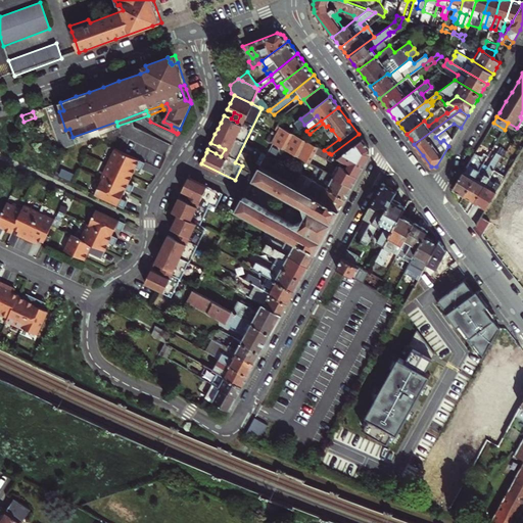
[(180,129),(171,125),(172,130),(178,133),(180,129)]
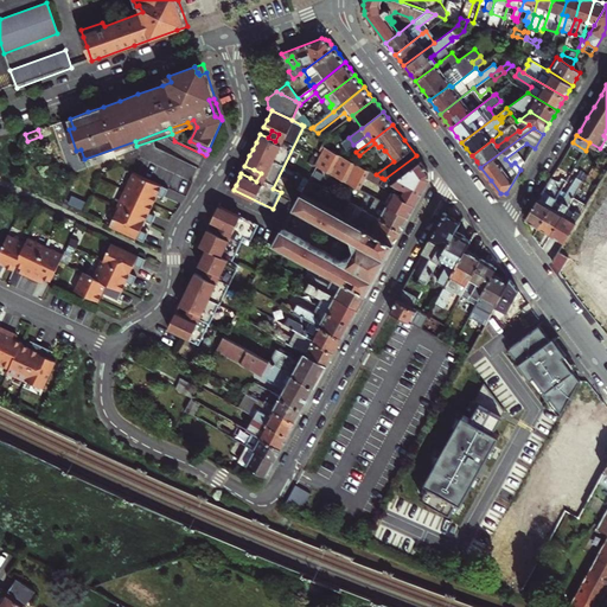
[(376,174),(351,160),(347,159),(333,151),(323,145),(320,151),(324,153),(317,165),(318,165),(324,168),(359,189),(366,178),(378,185),(382,178),(376,174)]
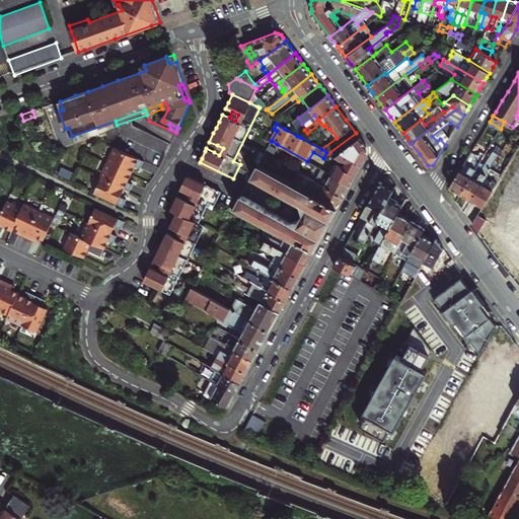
[(356,133),(328,153),(336,157),(360,138),(358,136),(356,133)]
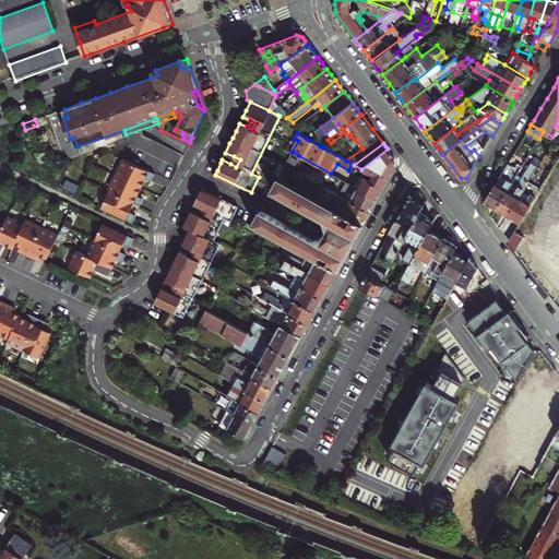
[(361,169),(354,165),(352,164),(348,170),(357,175),(355,177),(359,179),(360,176),(382,189),(395,166),(395,158),(392,154),(388,149),(361,169)]
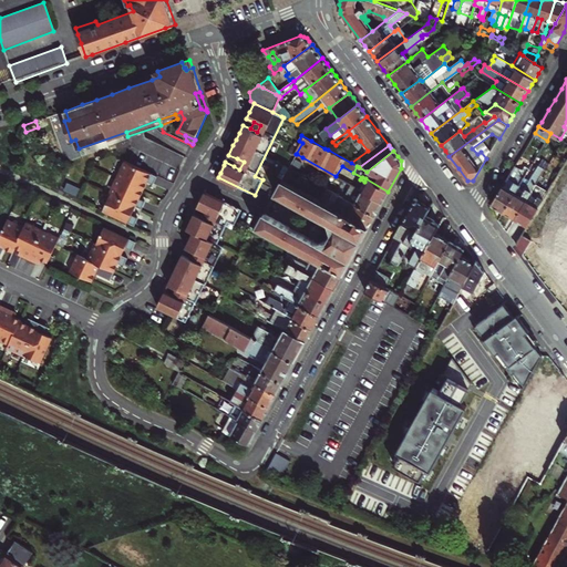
[(289,167),(296,171),(302,157),(297,154),(290,166),(289,167)]
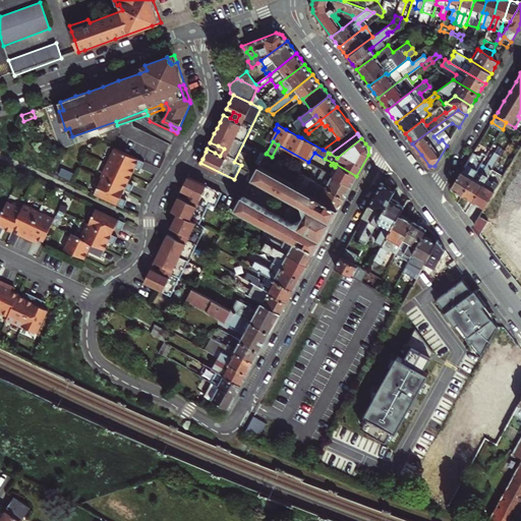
[(224,149),(218,146),(215,153),(220,156),(224,149)]
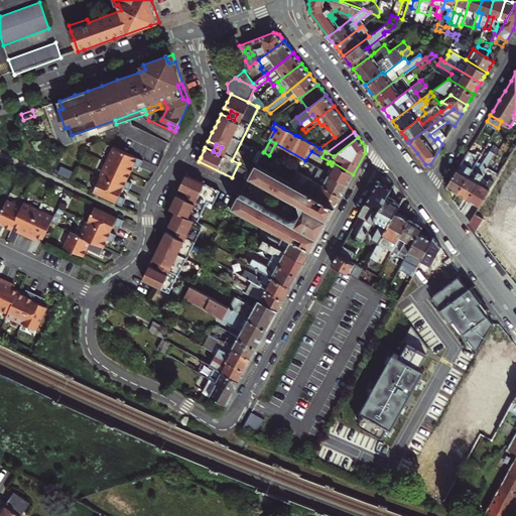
[(496,154),(499,149),(494,145),(491,151),(496,154)]
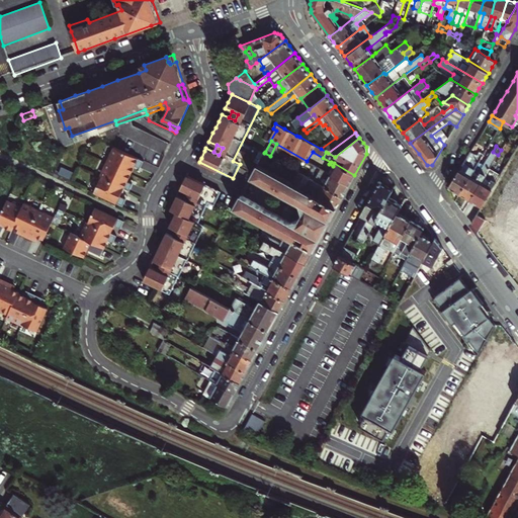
[(114,148),(107,163),(132,174),(134,170),(136,166),(141,168),(144,161),(114,148)]
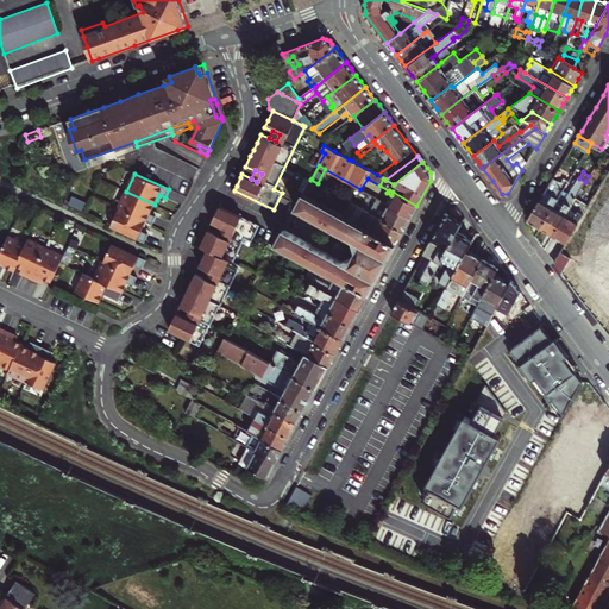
[(541,227),(567,183),(569,181),(565,179),(562,183),(553,177),(527,219),(535,224),(541,227)]
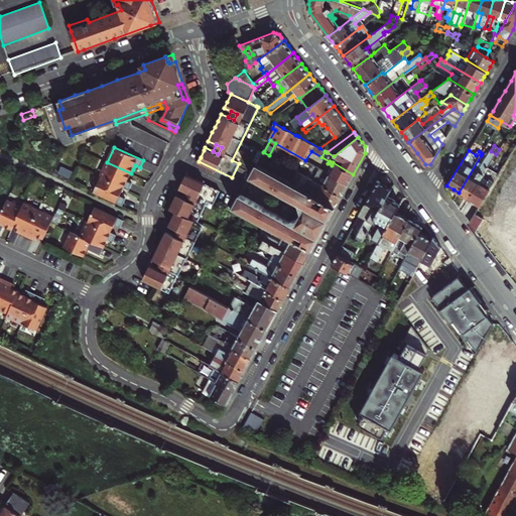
[(463,196),(469,199),(484,174),(496,154),(491,151),(490,150),(486,158),(481,155),(459,192),(463,196)]
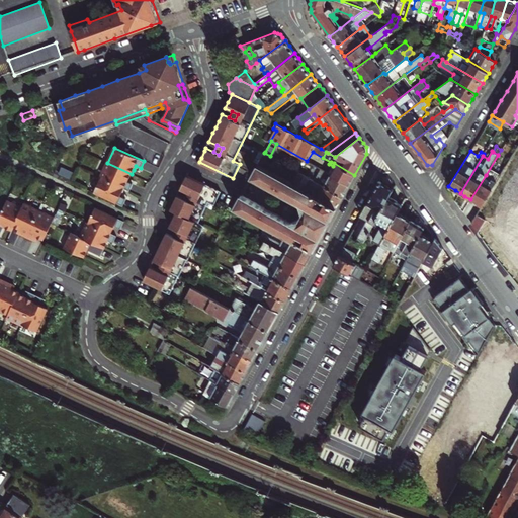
[(264,153),(258,164),(269,170),(272,165),(273,166),(277,160),(270,156),(264,153)]
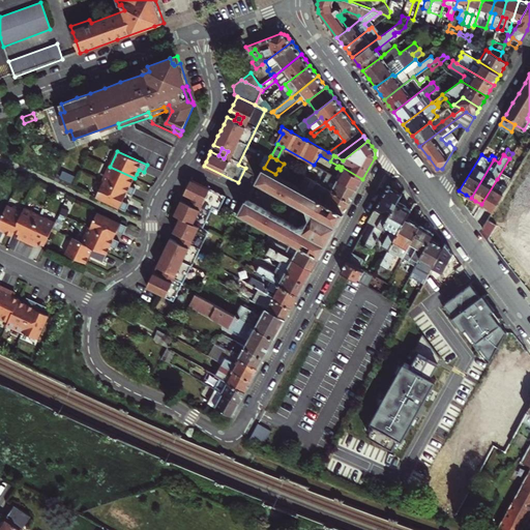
[(110,167),(104,181),(104,182),(127,194),(133,196),(137,188),(130,186),(133,182),(135,178),(110,167)]
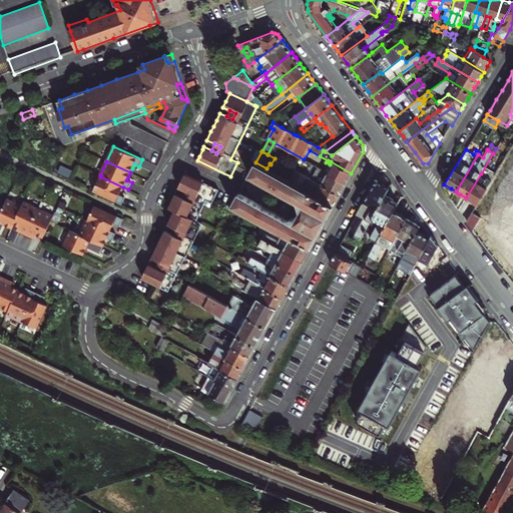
[(331,161),(330,164),(332,164),(327,173),(346,183),(349,177),(351,173),(331,161)]
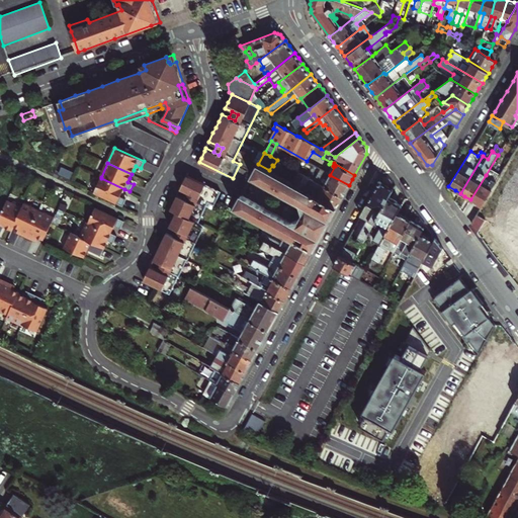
[(258,164),(251,176),(301,203),(304,212),(299,220),(290,223),(241,194),(234,206),(266,225),(313,251),(321,236),(336,208),(303,190),(269,170),(258,164)]
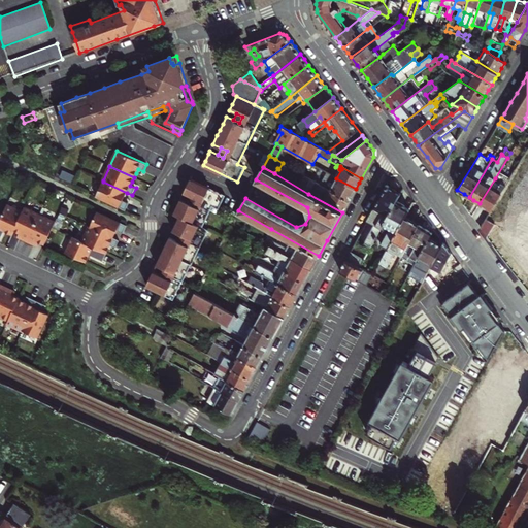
[(491,210),(516,169),(513,167),(507,176),(504,175),(500,183),(495,178),(480,203),(487,208),(491,210)]
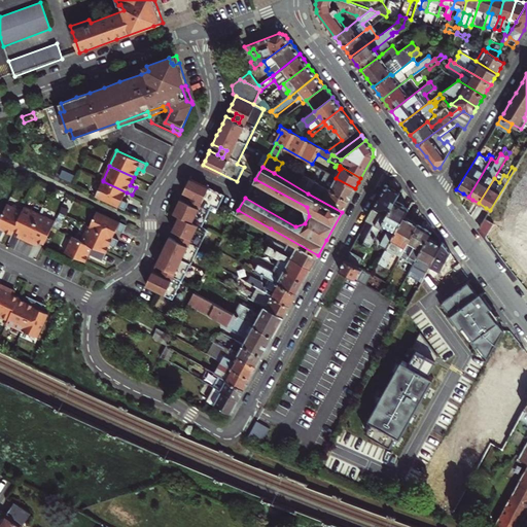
[(319,184),(326,172),(323,170),(316,182),(319,184)]
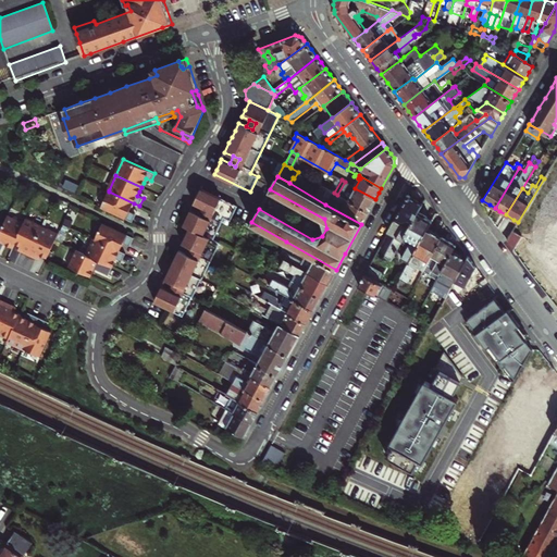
[(345,182),(337,195),(368,212),(372,206),(375,199),(355,188),(345,182)]
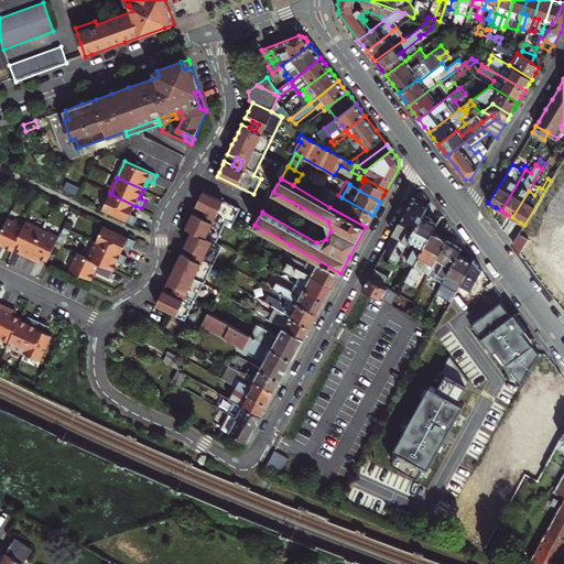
[(234,224),(241,208),(209,193),(204,191),(198,203),(196,206),(205,209),(212,213),(208,220),(202,217),(197,215),(193,213),(192,216),(188,224),(186,228),(192,231),(190,236),(186,242),(185,247),(190,249),(193,250),(199,253),(196,260),(190,258),(186,256),(182,253),(180,257),(176,263),(174,269),(173,271),(170,278),(167,283),(175,288),(182,290),(179,297),(172,294),(164,290),(162,293),(159,302),(156,305),(176,315),(176,316),(185,321),(194,301),(195,301),(204,283),(225,242),(218,240),(227,220),(234,224)]
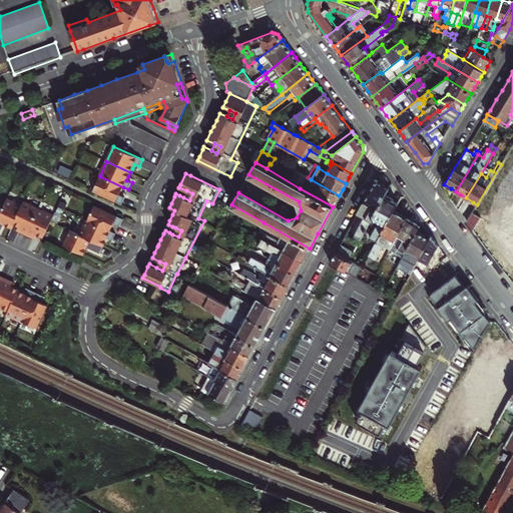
[(100,176),(93,191),(122,204),(125,197),(119,195),(121,191),(123,187),(100,176)]
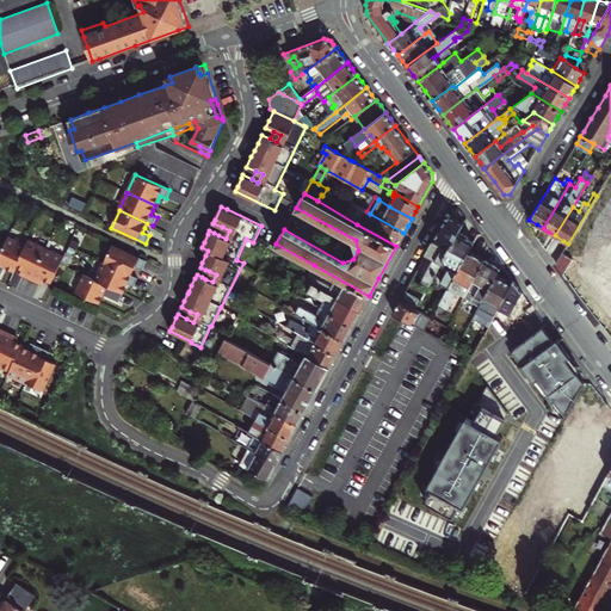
[(403,233),(370,214),(366,211),(365,210),(357,224),(396,246),(400,239),(403,233)]
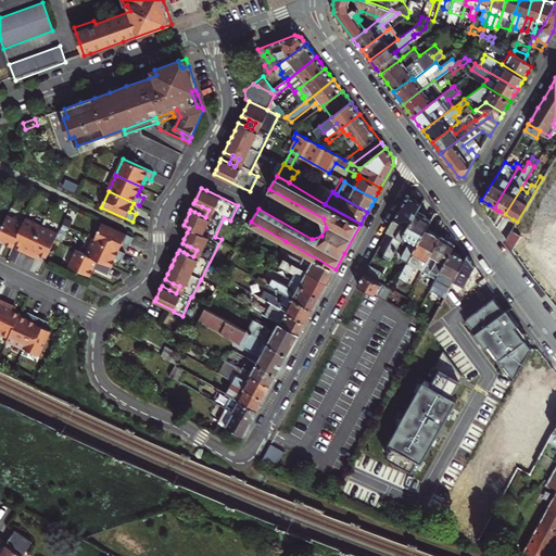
[(407,194),(388,231),(395,236),(384,255),(391,260),(403,238),(417,213),(422,203),(415,199),(407,194)]
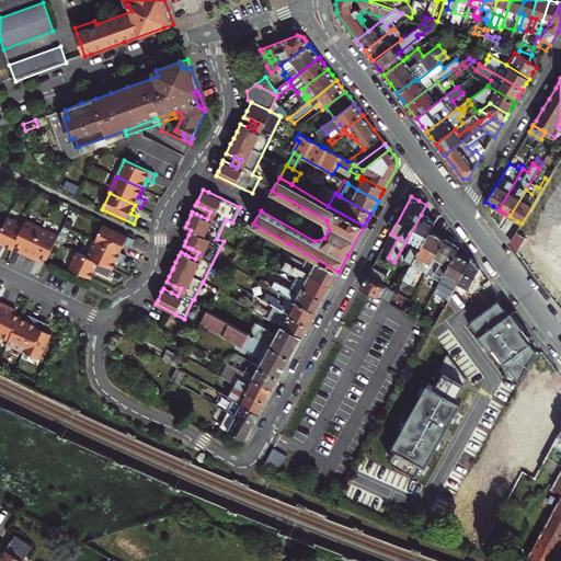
[(210,212),(204,208),(203,210),(201,214),(201,216),(207,219),(210,212)]
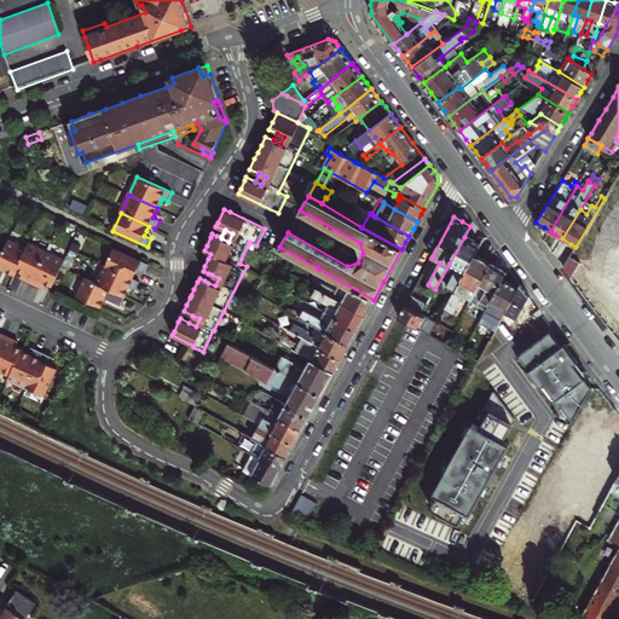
[(466,237),(464,237),(449,265),(456,268),(450,281),(457,285),(474,254),(479,246),(474,242),(475,241),(472,238),(467,236),(466,237)]
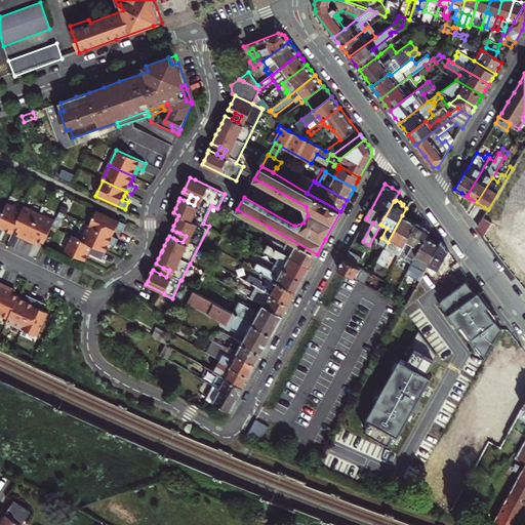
[(0,217),(0,236),(3,230),(7,231),(11,234),(13,229),(23,210),(7,203),(0,217)]
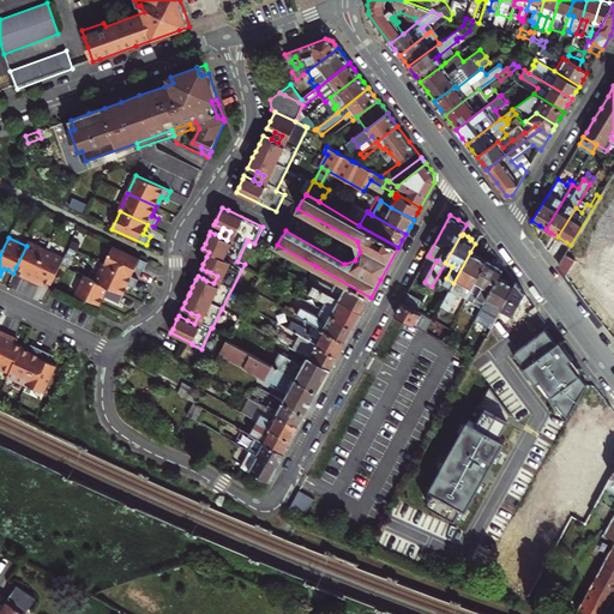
[(26,246),(16,268),(22,271),(25,272),(23,277),(31,282),(47,248),(29,241),(26,246)]
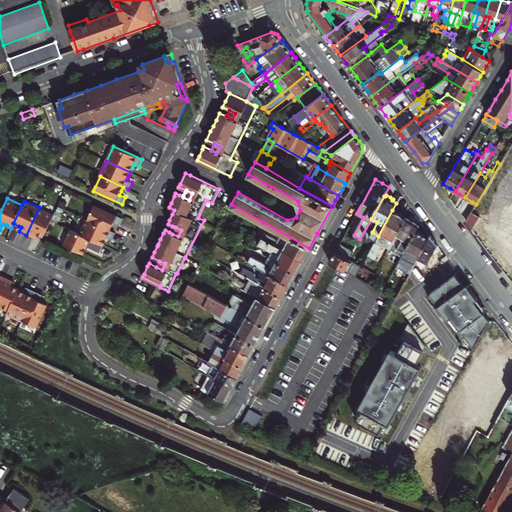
[(94,205),(87,220),(110,231),(112,227),(114,223),(119,226),(123,219),(94,205)]
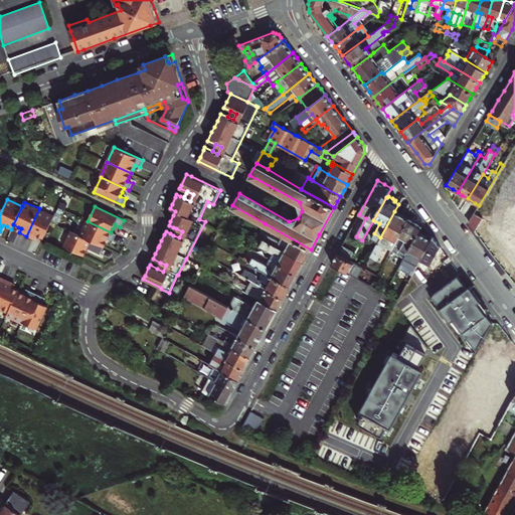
[(39,208),(26,236),(33,239),(35,234),(37,236),(43,238),(54,215),(39,208)]
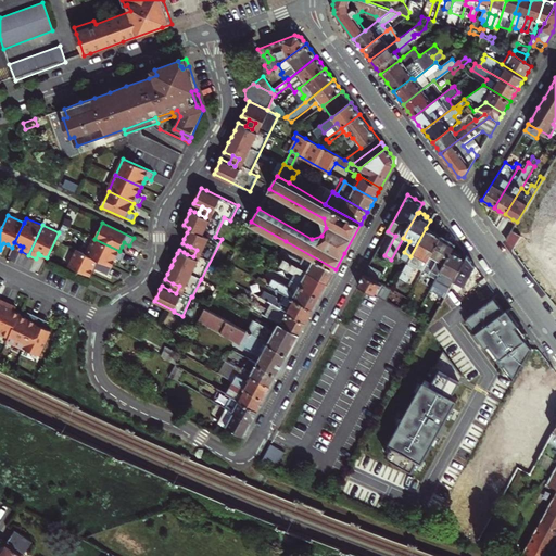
[(426,228),(411,256),(396,282),(404,287),(416,265),(422,269),(429,255),(440,237),(433,232),(426,228)]
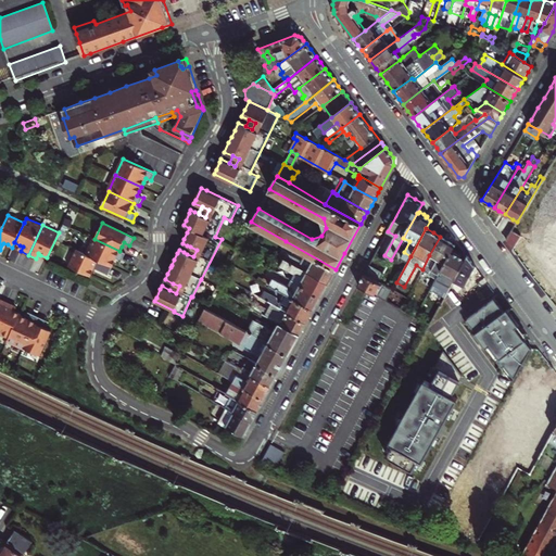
[(506,240),(513,249),(520,235),(512,230),(506,240)]
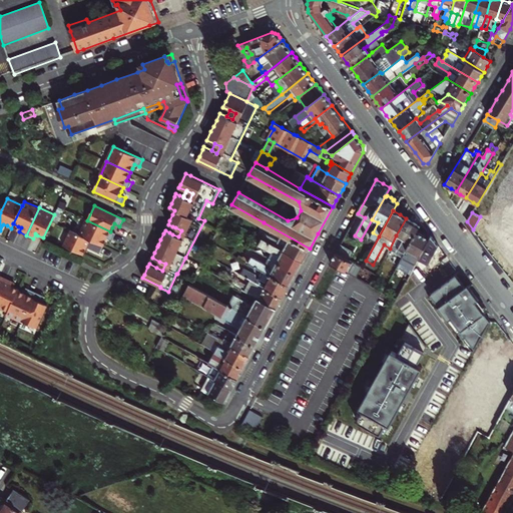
[(413,221),(406,218),(396,235),(390,248),(396,251),(393,258),(400,262),(417,232),(421,226),(413,221)]
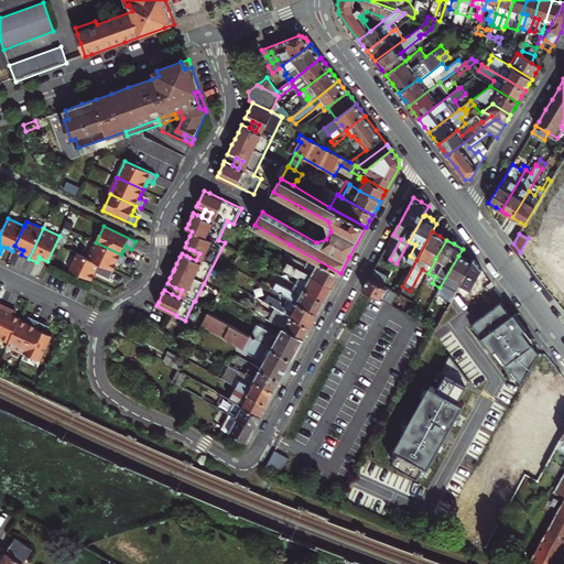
[(96,242),(88,259),(114,271),(116,267),(118,262),(123,264),(127,257),(121,255),(96,242)]
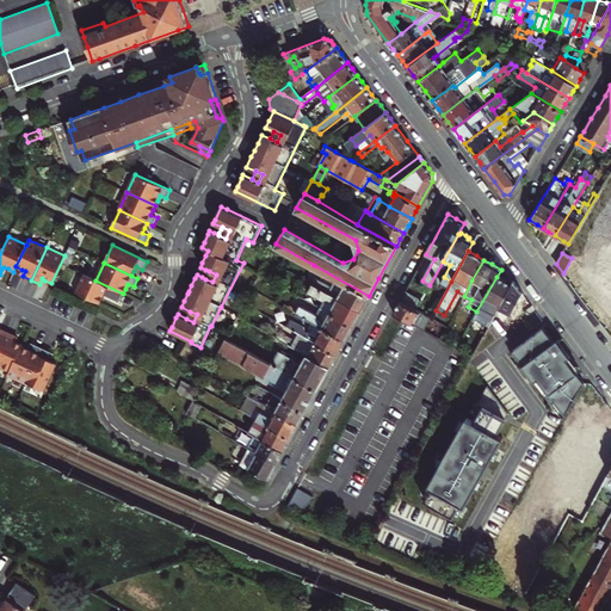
[(332,288),(328,294),(360,312),(365,303),(369,296),(314,265),(312,271),(316,275),(315,278),(332,288)]
